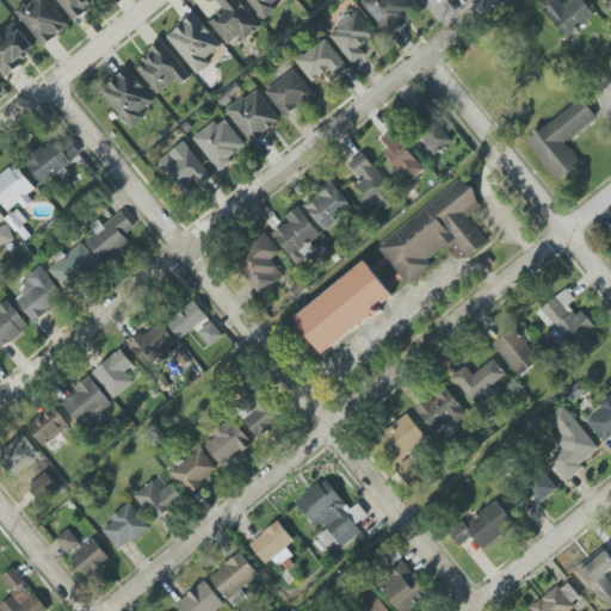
[(43,47),(69,25),(48,0),(30,0),(16,12),(43,47)]
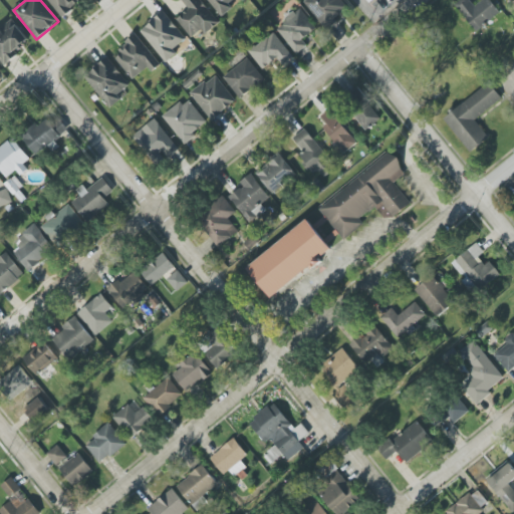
[(79,0),(48,0),(62,16),(79,0)]
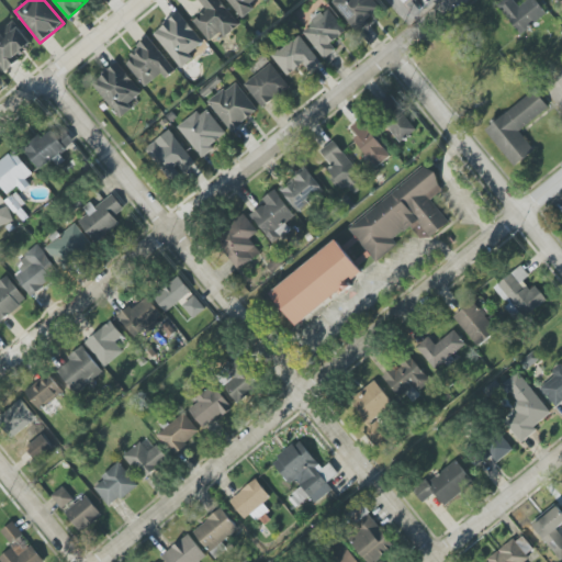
[(210,41),(220,33),(224,37),(239,24),(220,0),(199,0),(206,10),(193,21),(210,41)]
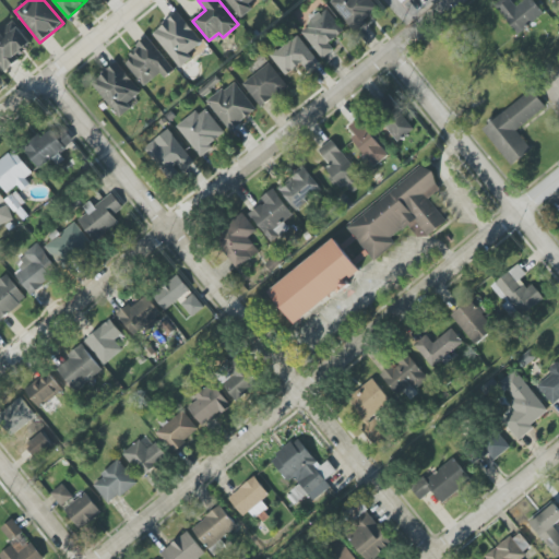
[(226,0),(237,16),(261,0),(226,0)]
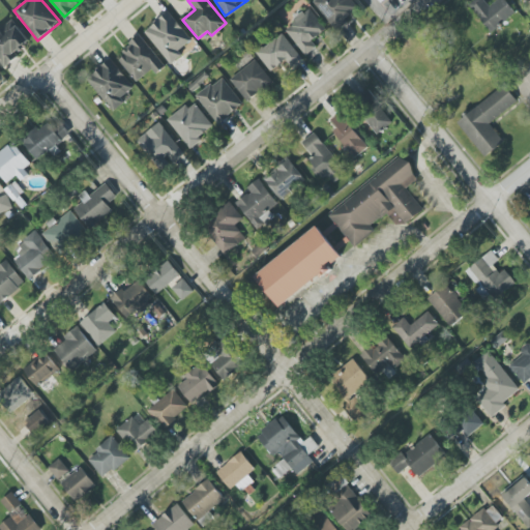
[(317,0),(314,3),(335,30),(360,10),(352,0),(317,0)]
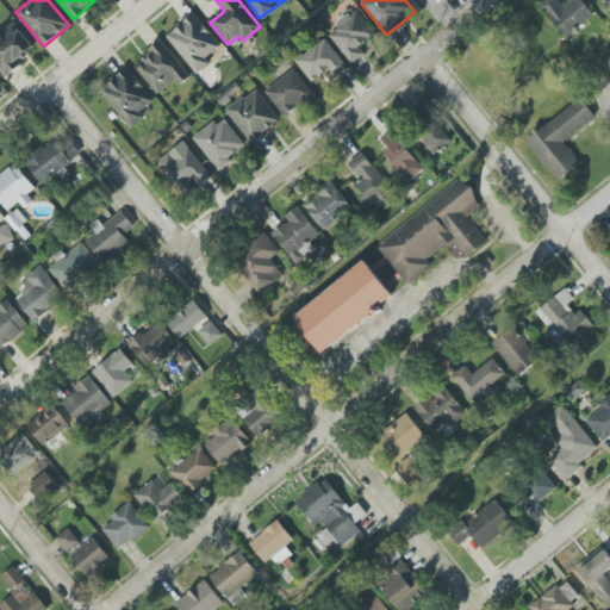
[(593,14),(582,0),(572,0),(565,7),(558,0),(546,0),(540,6),(567,37),(593,14)]
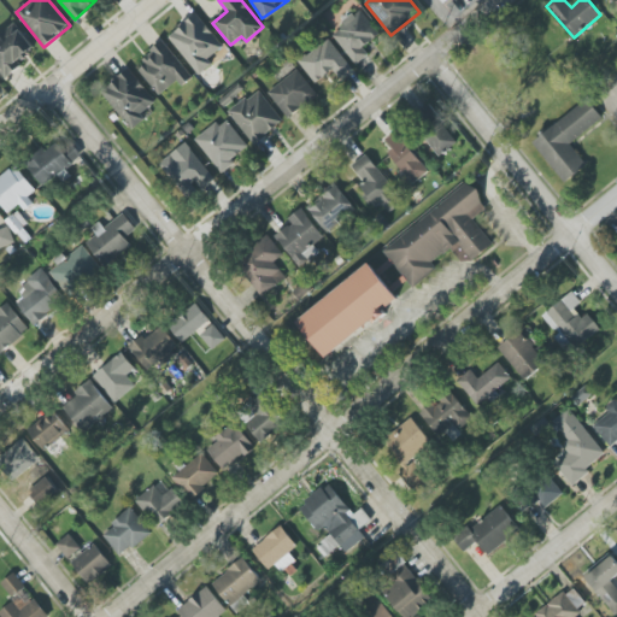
[(369,56),(363,47),(380,36),(363,11),(331,31),(354,65),(369,56)]
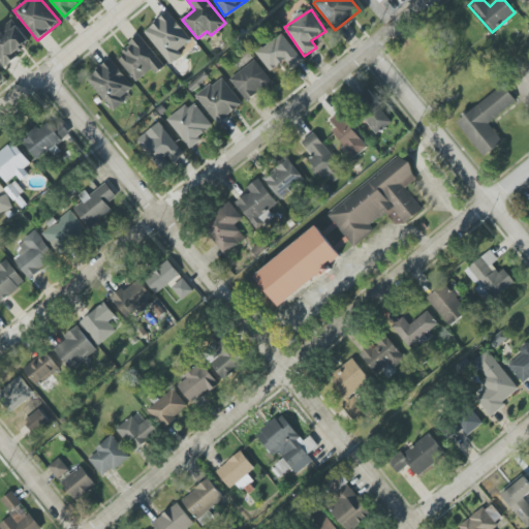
[(145,32),(172,65),(182,56),(179,51),(192,40),(168,12),(145,32)]
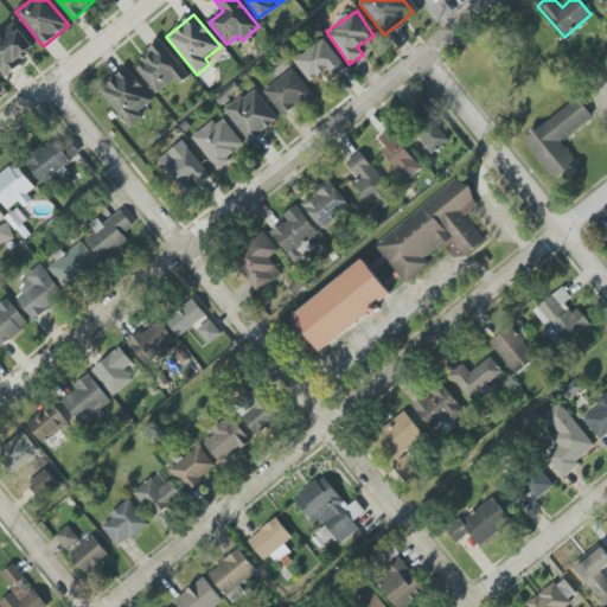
[(36,49),(14,23),(2,32),(4,33),(0,34),(0,70),(5,76),(36,49)]
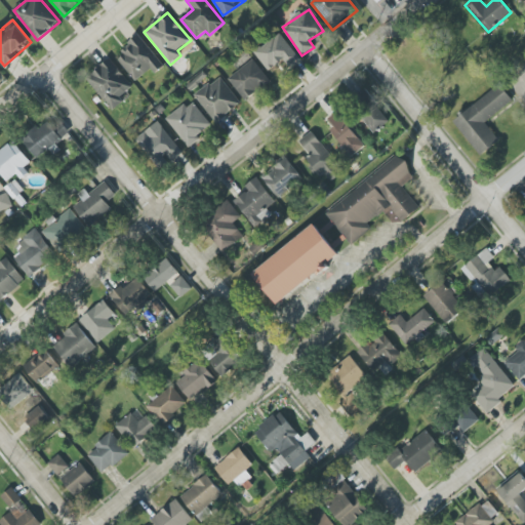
[(267,71),(284,61),(288,67),(298,61),(283,34),(255,51),(267,71)]
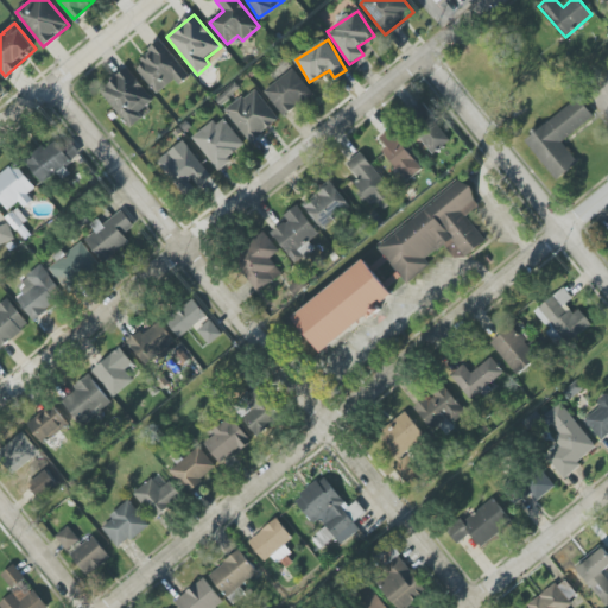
[(134,65),(157,94),(175,80),(179,86),(190,77),(163,43),(134,65)]
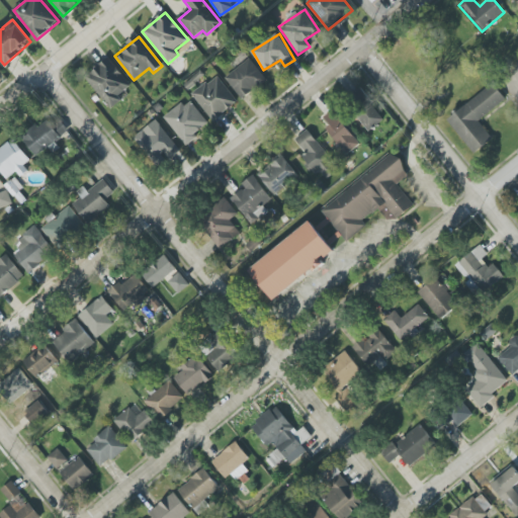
[(85,78),(110,107),(134,87),(108,58),(85,78)]
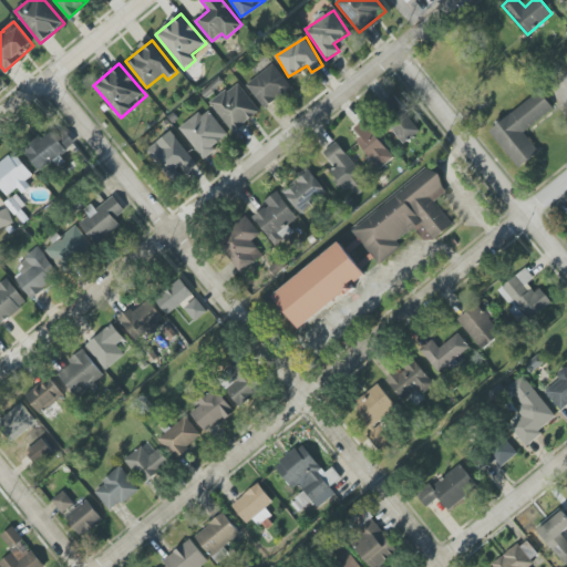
[(247,82),(263,107),(291,90),(276,64),(247,82)]
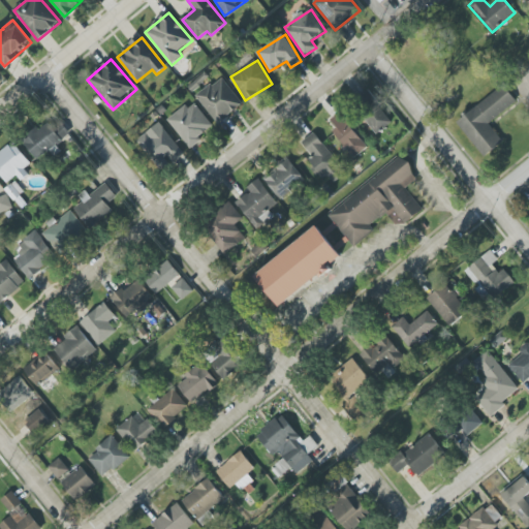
[(243,103),(221,76),(196,97),(219,124),(243,103)]
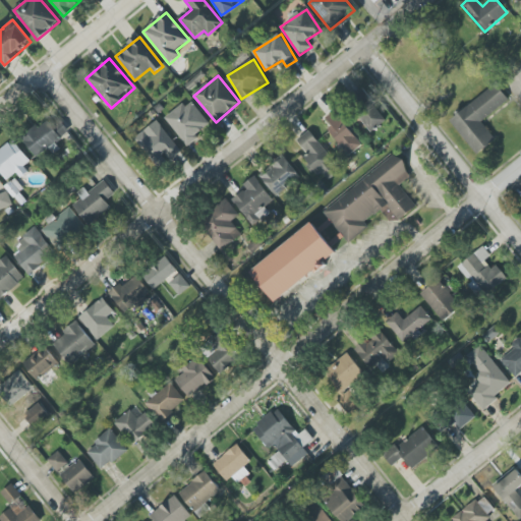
[(450,120),(476,154),(496,138),(481,121),(509,100),(496,83),(450,120)]
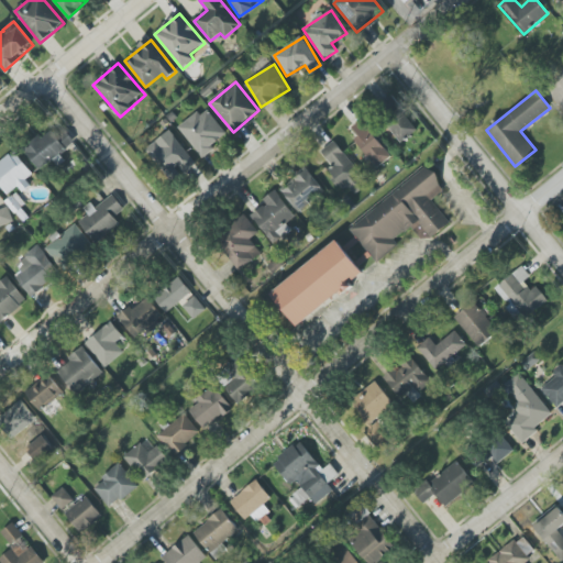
[(418,129),(393,98),(383,107),(388,113),(382,119),(401,143),(418,129)]
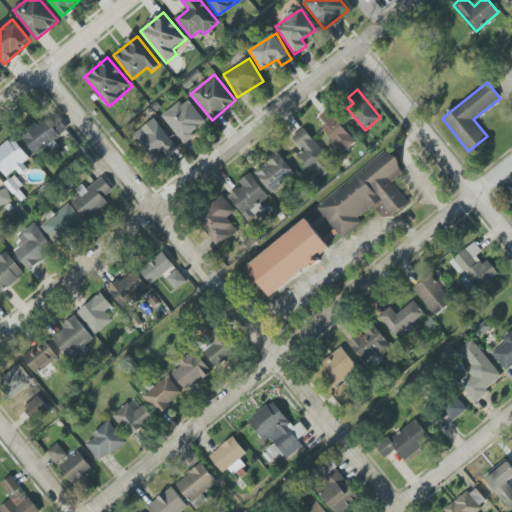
[(163,114),(183,144),(196,136),(192,131),(205,123),(189,98),(163,114)]
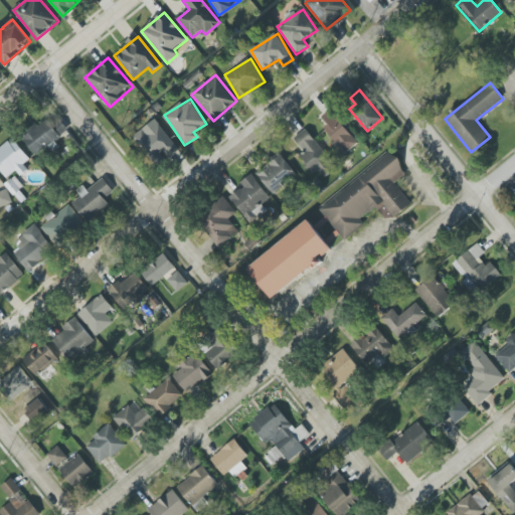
[(359,143),(332,109),(323,117),(328,124),(324,127),(345,154),(359,143)]
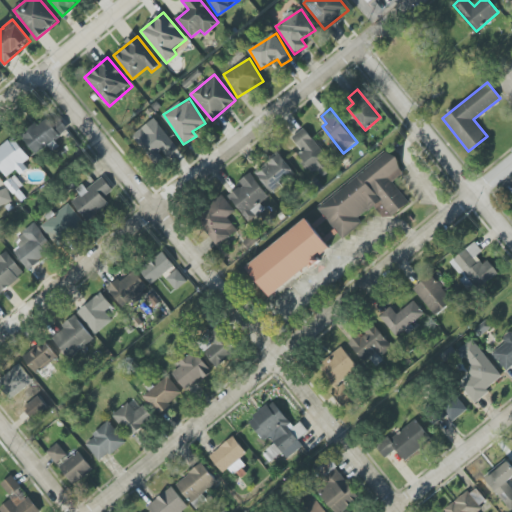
[(35,154),(68,130),(55,112),(22,136),(35,154)]
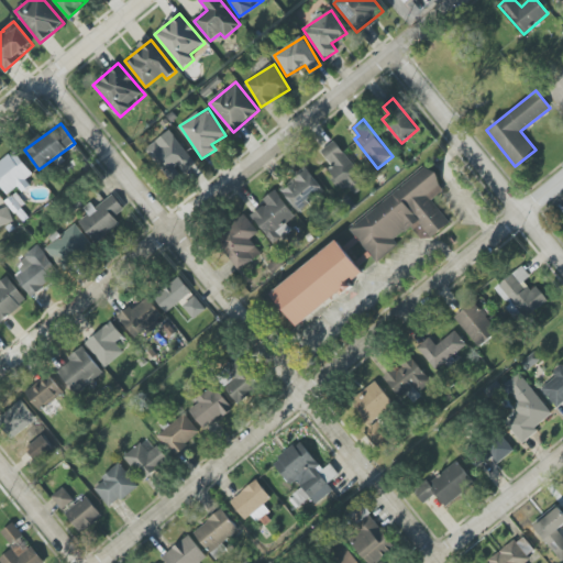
[(196,164),(169,130),(146,148),(172,181),(181,174),(183,175),(196,164)]
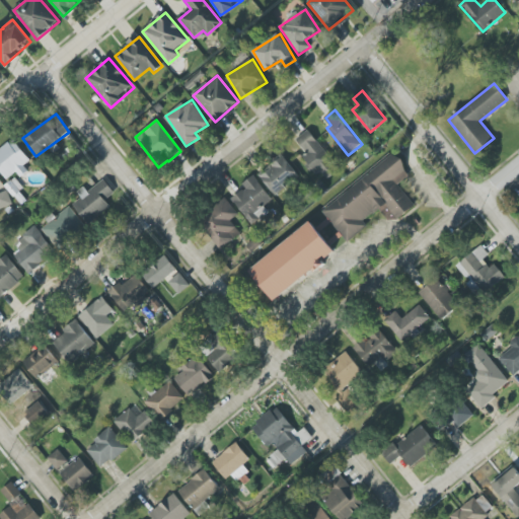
[(317,180),(336,170),(312,129),(296,138),(305,154),(303,155),(317,180)]
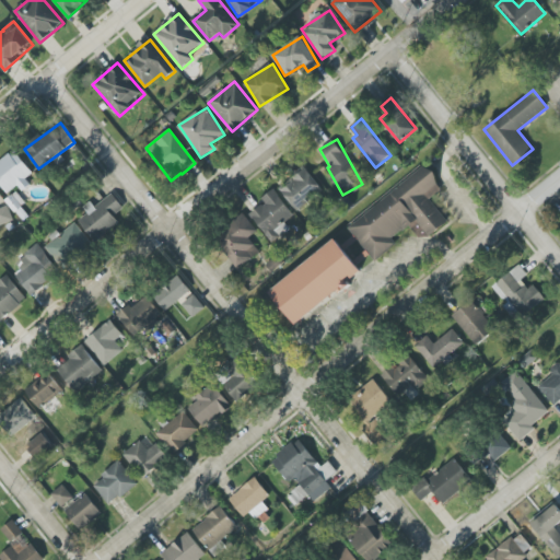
[(22,181),(32,175),(16,151),(0,161),(0,185),(6,194),(23,183),(22,181)]
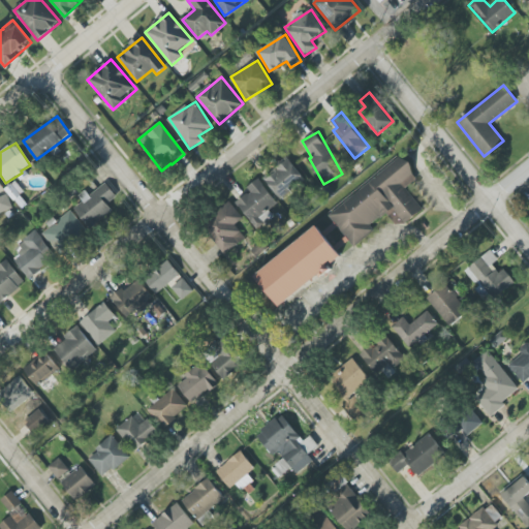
[(329,215),(353,247),(375,230),(370,225),(385,213),(398,228),(423,209),(406,188),(418,178),(402,157),(329,215)]
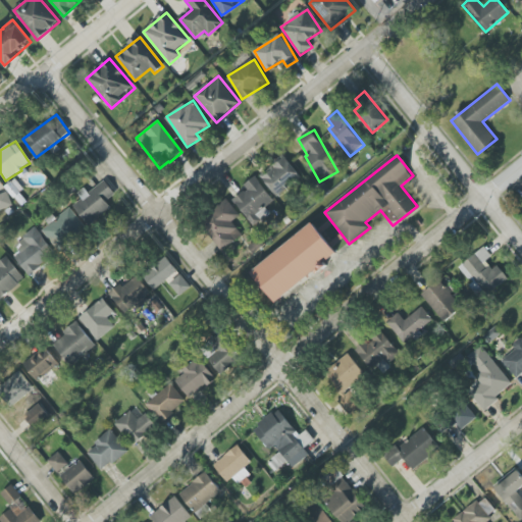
[(260,174),(276,198),(288,190),(284,187),(299,175),(284,156),(260,174)]
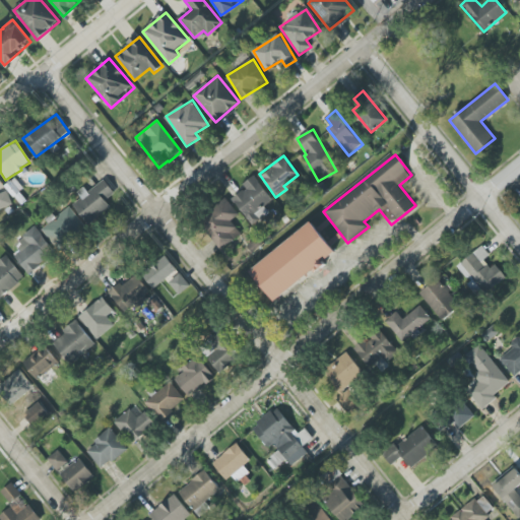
[(242,184),(246,189),(233,198),(251,224),(265,214),(261,208),(272,201),(255,176),(242,184)]
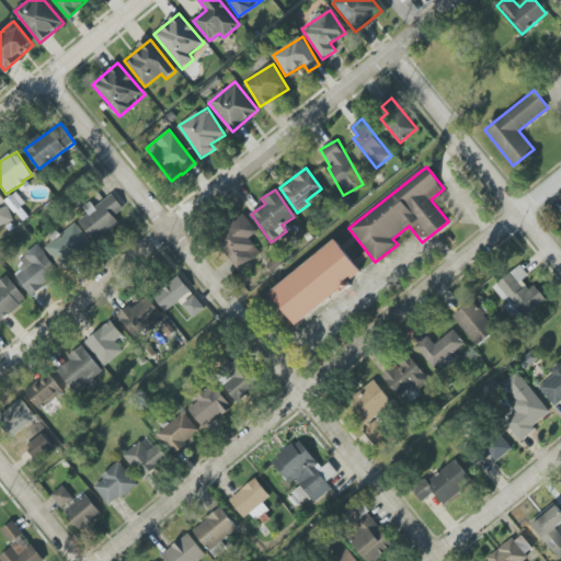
[(6,202),(15,213),(25,203),(15,192),(6,202)]
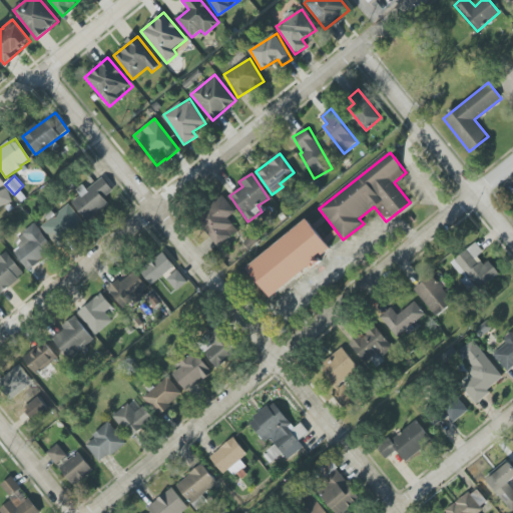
[(87,190),(86,188),(71,199),(87,220),(109,204),(103,197),(113,190),(103,177),(87,190)]
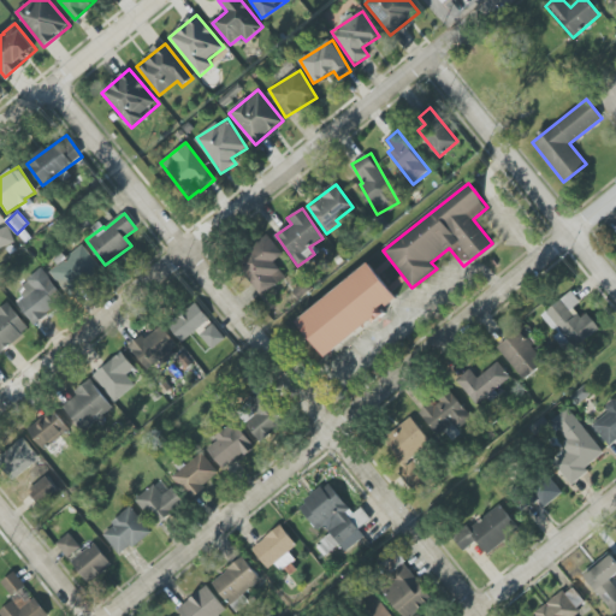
[(0,248),(16,242),(9,226),(0,230),(0,248)]
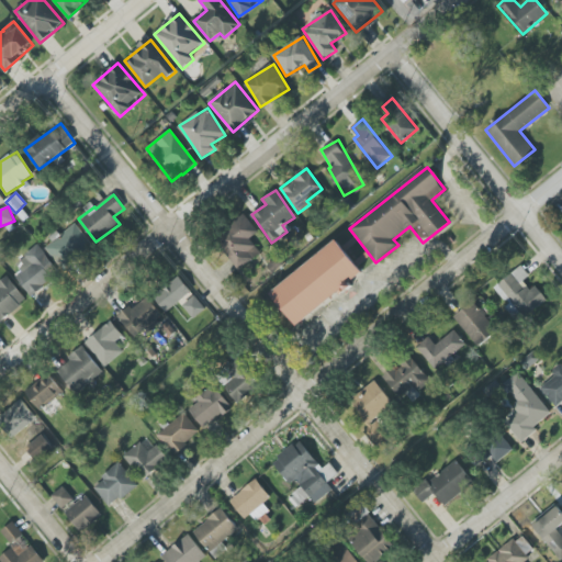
[(258,233),(246,215),(214,238),(238,270),(261,254),(250,238),(258,233)]
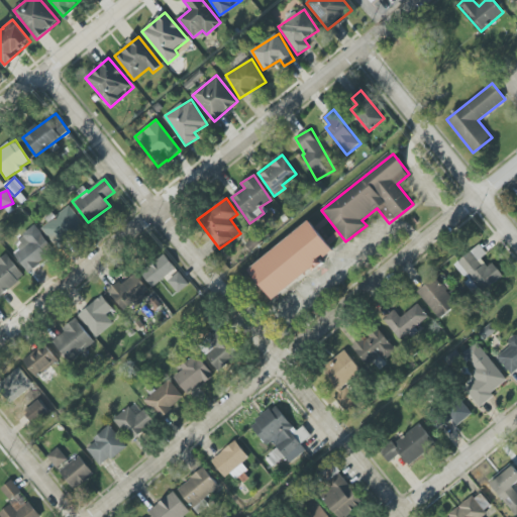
[(85,225),(69,205),(41,228),(58,247),(85,225)]
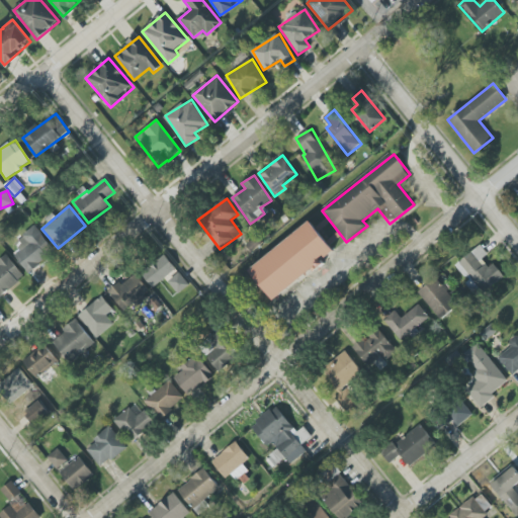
[(272,299),(335,254),(312,223),(249,268),(272,299)]
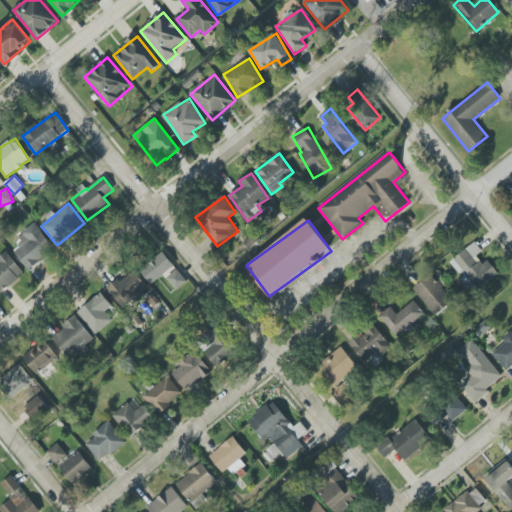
[(20,246),(13,251),(28,269),(55,248),(35,223),(15,239),(20,246)]
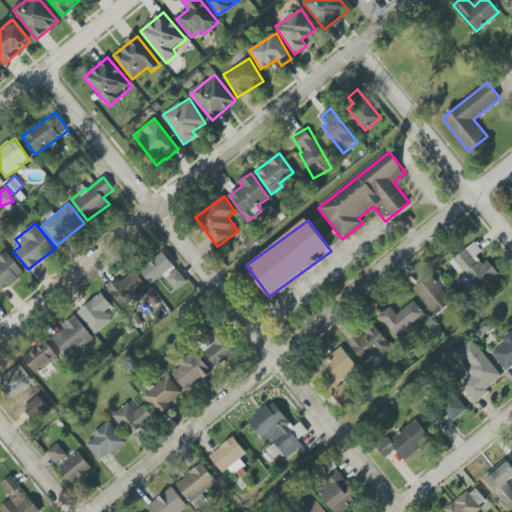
[(452,260),(476,291),(497,275),(480,253),(482,251),(475,242),(452,260)]
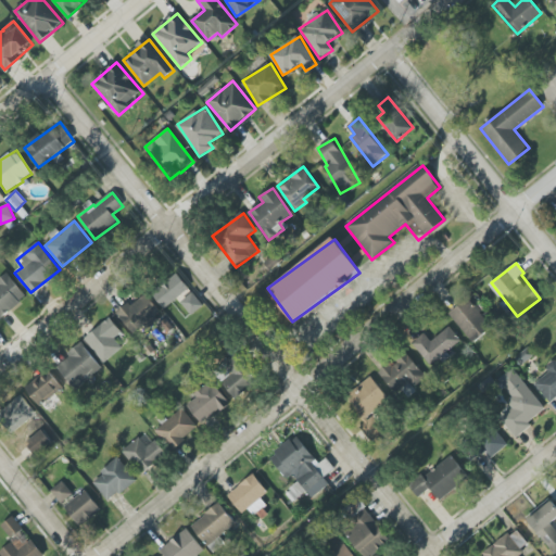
[(0,317),(0,318),(26,298),(8,274),(0,278),(0,317)]
